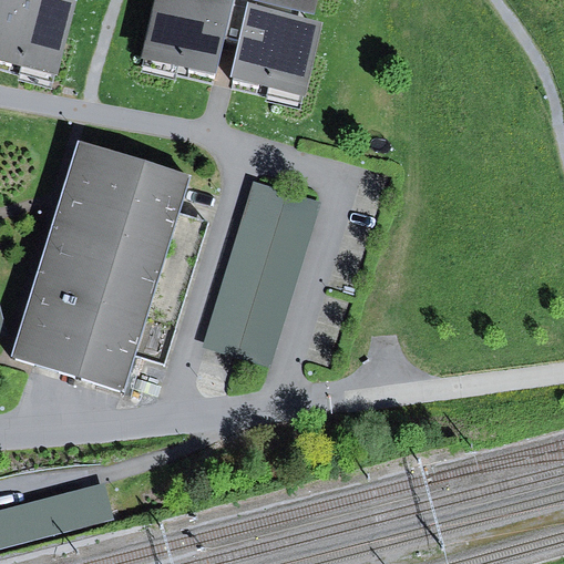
[(0,58),(54,72),(73,0),(0,0),(0,58)]
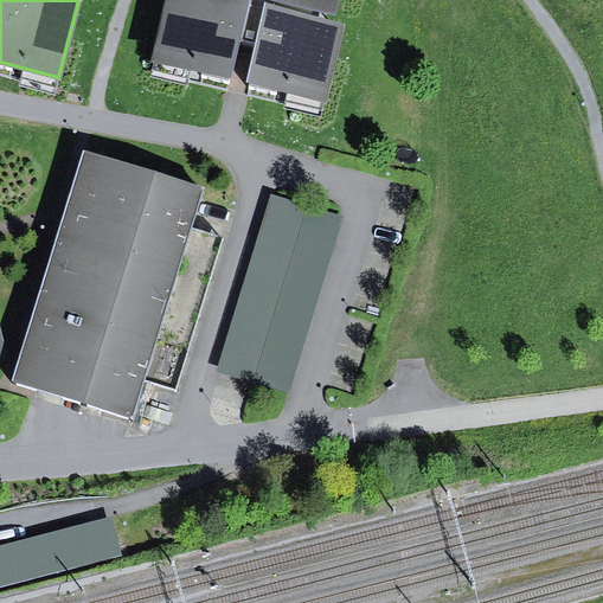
[(164,0),(149,61),(228,78),(237,38),(255,42),(245,81),(325,100),(342,23),(333,20),(337,0),(164,0)]
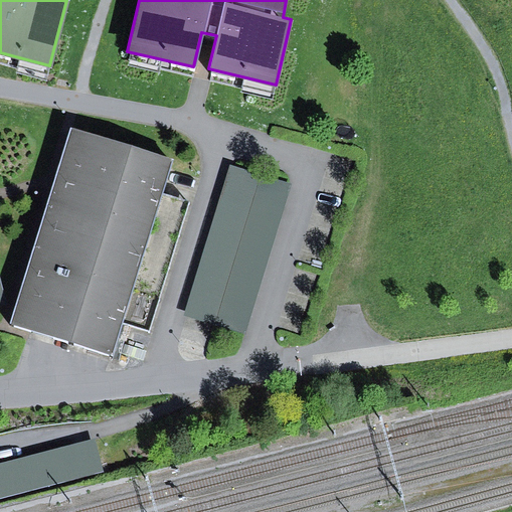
[(172,158),(70,127),(8,323),(111,357),(169,167),(172,158)]
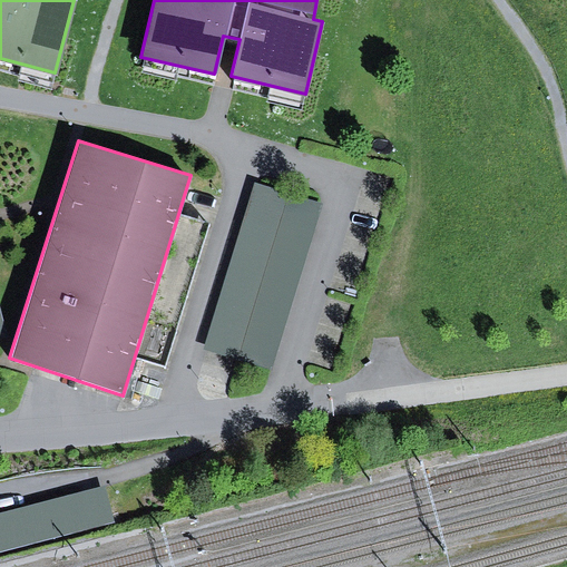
[(252,183),(201,350),(235,361),(265,370),(270,371),(321,203),(252,183)]
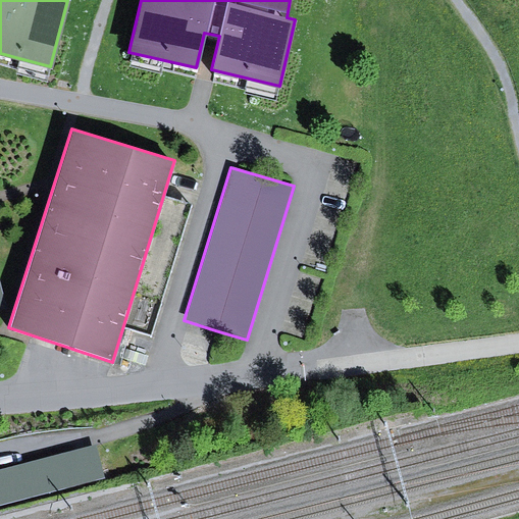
[(101,447),(0,467),(0,502),(108,481),(101,447)]
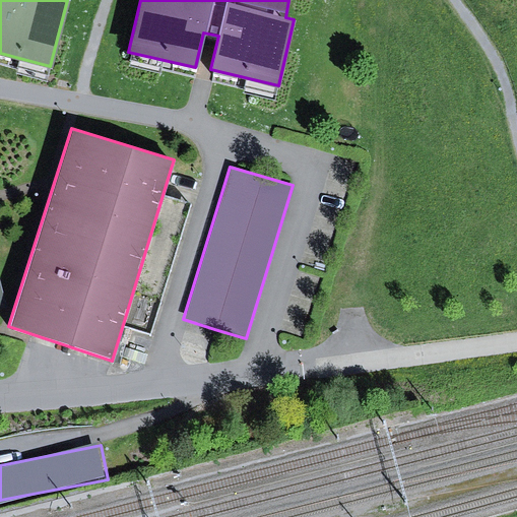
All buildings are outlined.
